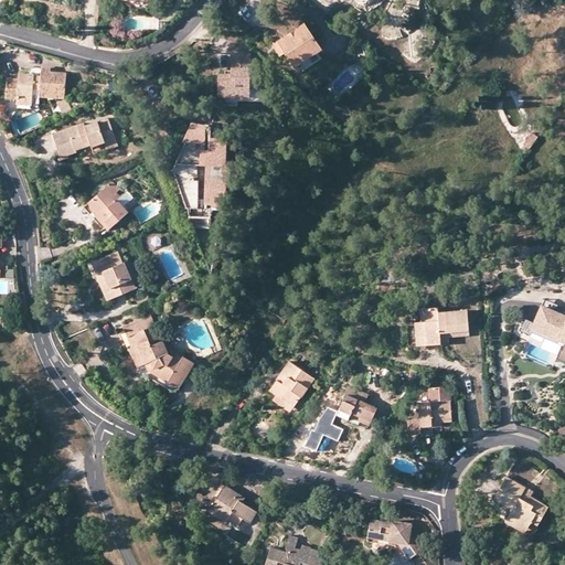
[(320,45),(302,19),(275,38),(283,50),(292,64),(297,61),(301,66),(319,54),(316,49),(320,45)]
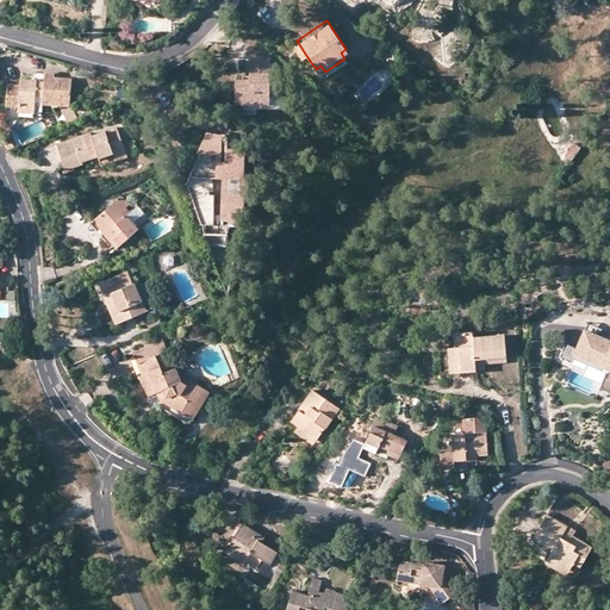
[(305,54),(297,41),(292,44),(300,56),(305,54)]
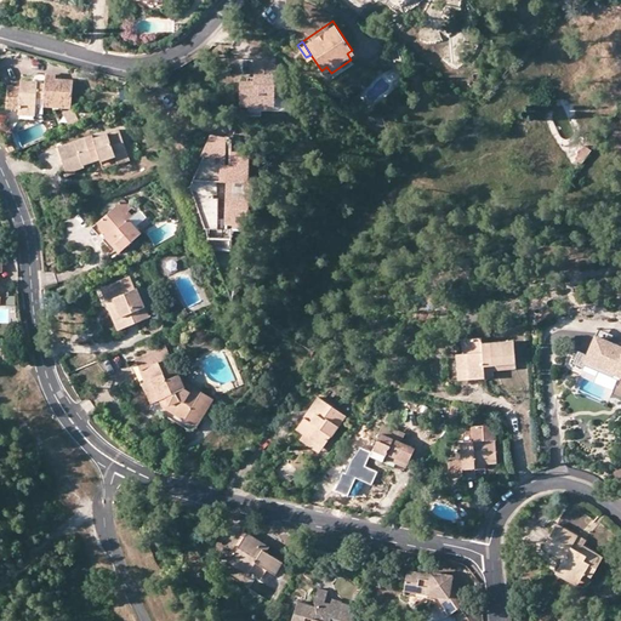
[(252,55),(252,73),(252,78),(246,78),(239,79),(239,103),(248,102),(274,102),(273,70),(273,60),(267,60),(267,55),(252,55)]
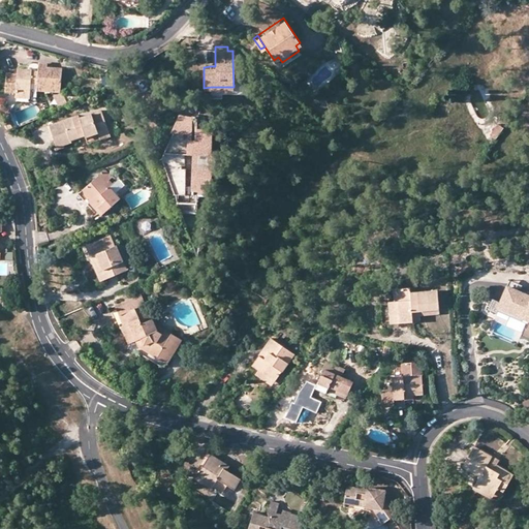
[(243,59),(232,60),(234,87),(211,87),(211,95),(222,95),(222,91),(237,90),(237,75),(243,75),(243,59)]
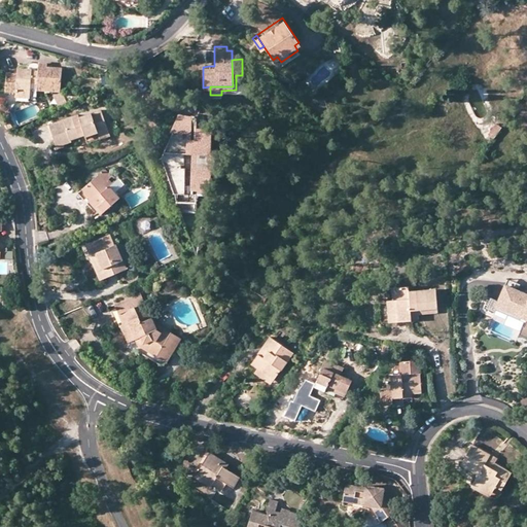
[(15,71),(5,70),(3,90),(14,91),(13,95),(28,96),(29,81),(36,82),(36,89),(58,91),(60,65),(45,64),(46,61),(37,60),(37,69),(30,68),(30,67),(16,66),(15,71)]
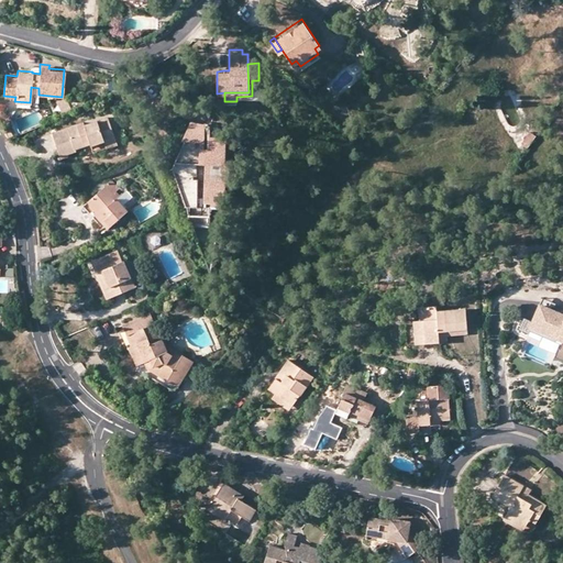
[(68,109),(68,98),(55,99),(56,110),(68,109)]
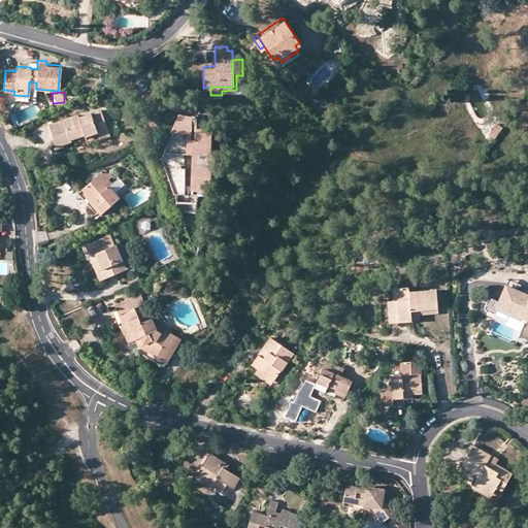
[(85,133),(86,135),(107,127),(100,107),(78,114),(77,112),(48,122),(56,144),(70,139),(70,137),(85,133)]
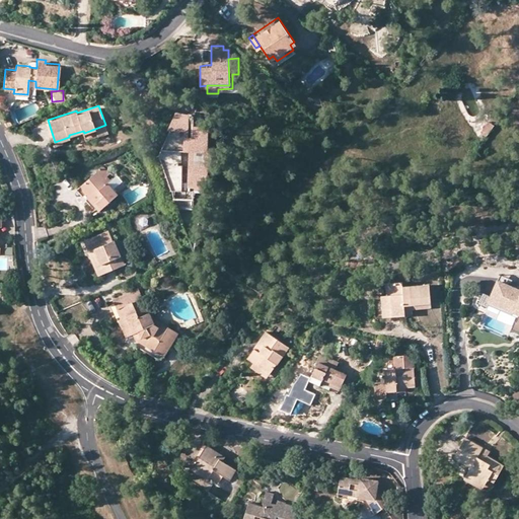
[(193,123),(193,110),(173,109),(163,133),(156,139),(156,150),(177,205),(194,205),(194,194),(204,194),(206,181),(207,123),(193,123)]
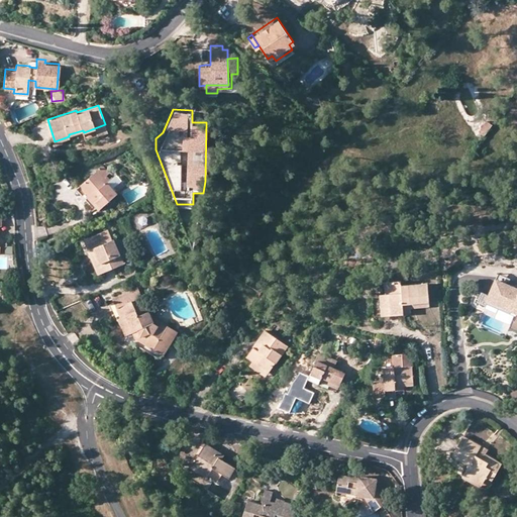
[(480,131),(484,134),(491,124),(487,122),(480,131)]
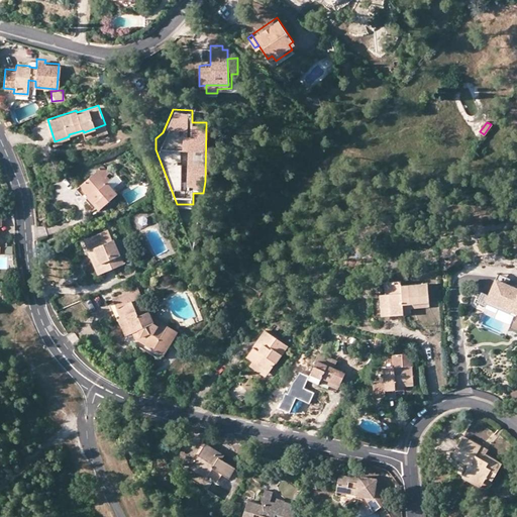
[(107,130),(105,124),(84,132),(85,137),(107,130)]
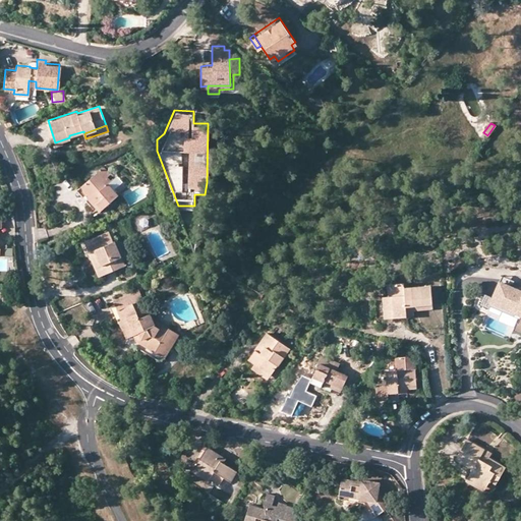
[(104,166),(98,171),(103,176),(109,171),(104,166)]
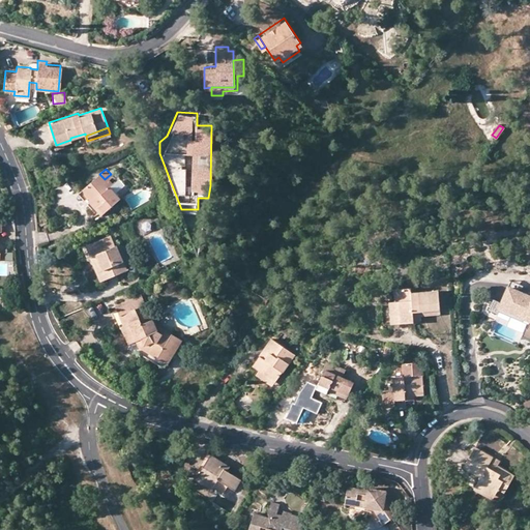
[(120,198),(107,182),(105,179),(99,174),(83,190),(90,199),(88,201),(101,215),(120,198)]
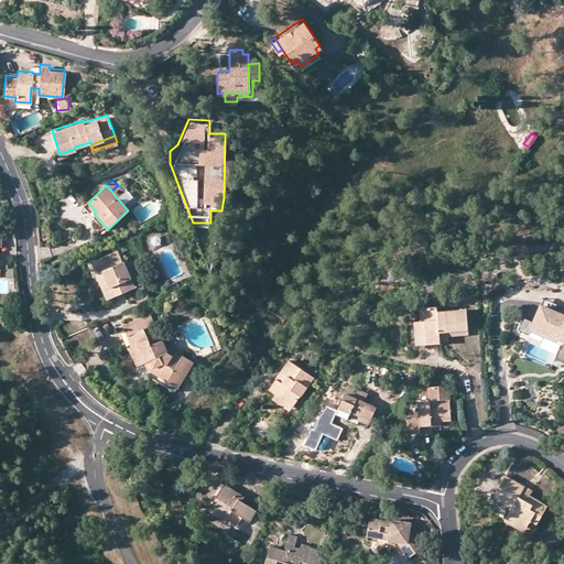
[(96,212),(88,203),(83,207),(91,216),(94,214),(96,212)]
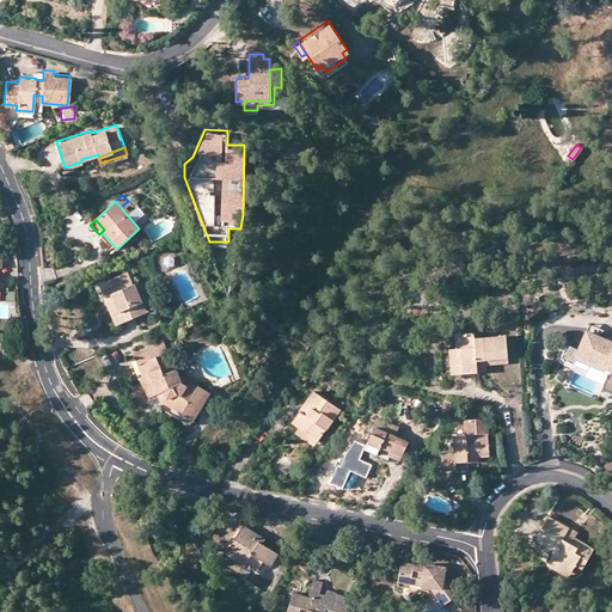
[(99,285),(105,298),(110,295),(122,323),(147,312),(135,283),(134,285),(128,273),(99,285)]
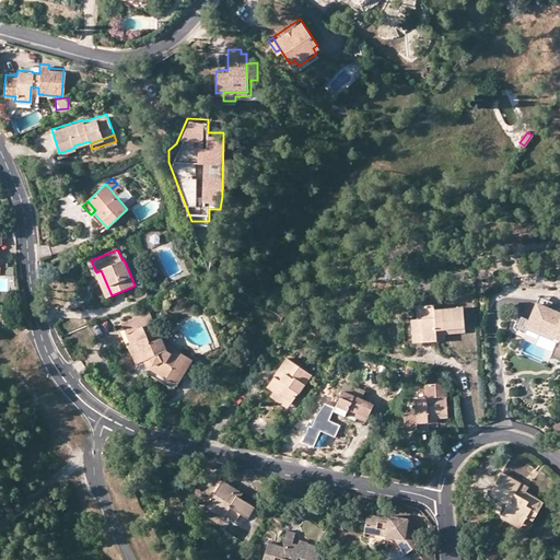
[(107,298),(112,295),(101,270),(96,272),(107,298)]
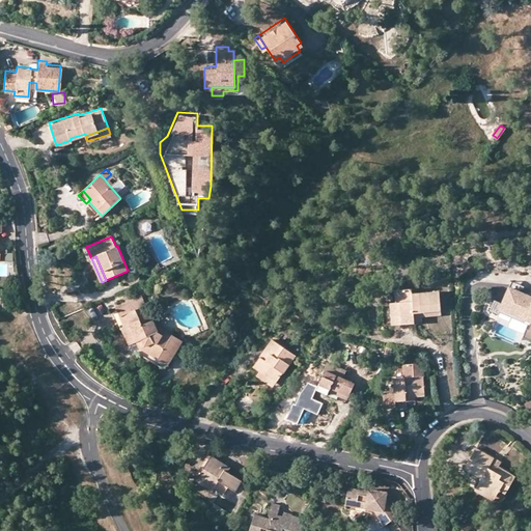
[(512,276),(508,283),(521,288),(524,281),(512,276)]
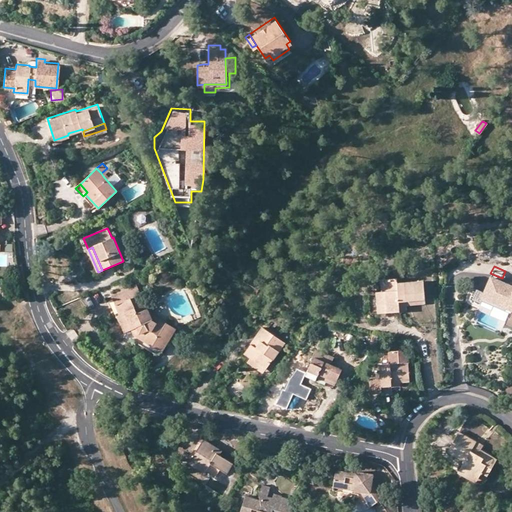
[(476,285),(473,294),(481,297),(483,292),(507,302),(508,300),(511,301),(511,308),(510,313),(509,312),(505,320),(511,323),(511,282),(502,278),(490,273),(484,288),(476,285)]
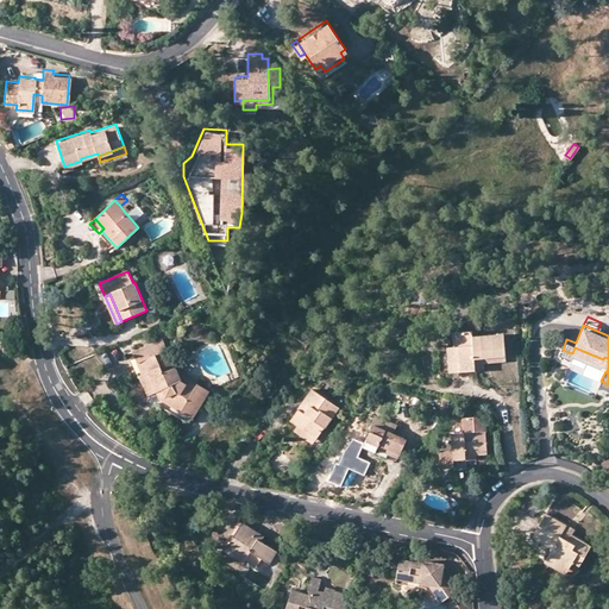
[(506,355),(503,336),(472,337),(472,333),(454,333),(454,347),(447,349),(449,359),(459,359),(460,372),(476,371),(475,352),(482,352),(483,357),(506,355)]
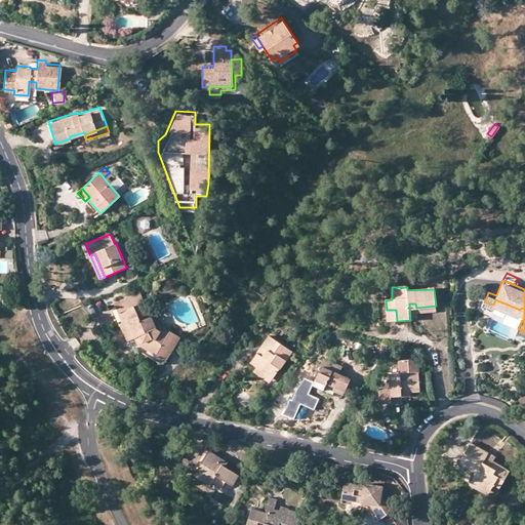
[(118,313),(123,323),(127,321),(134,337),(137,344),(167,361),(182,337),(153,319),(140,291),(115,303),(119,313),(118,313)]
